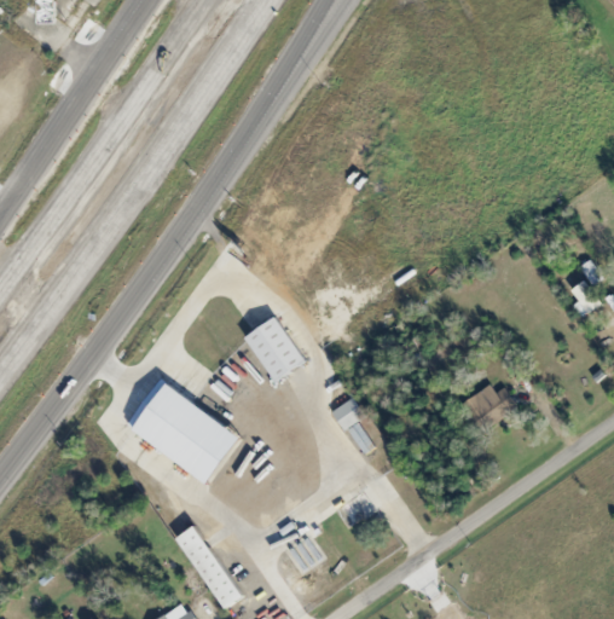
[(56,19),(69,0),(74,0),(86,9),(70,30),(56,19)]
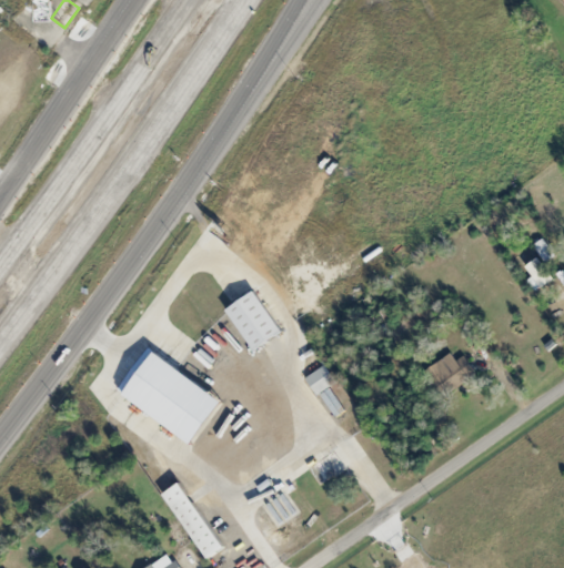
[(553,256),(541,239),(531,245),(543,263),(553,256)]
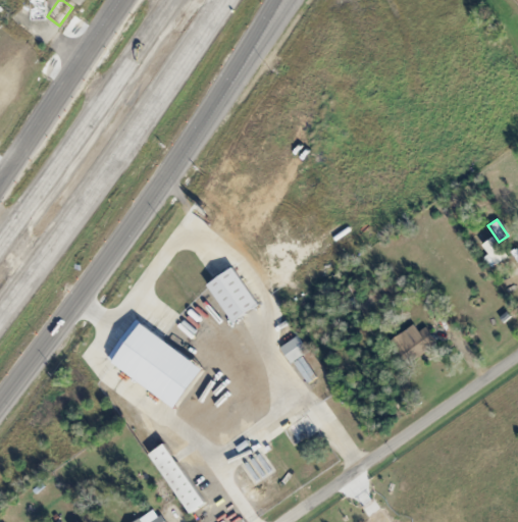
[(481,244),(487,255),(482,257),(488,268),(507,258),(496,237),(481,244)]
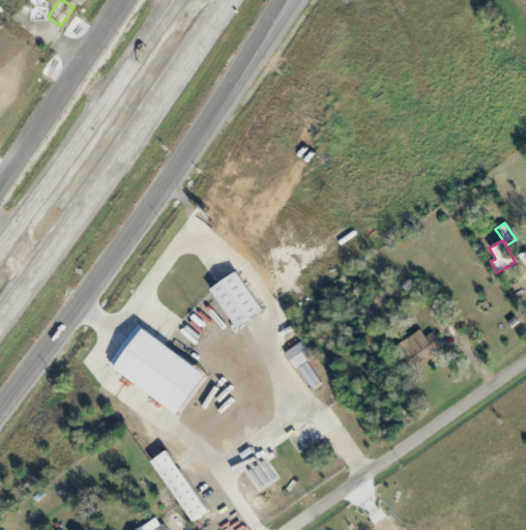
[(263,308),(238,326),(212,289),(237,271),(263,308)]
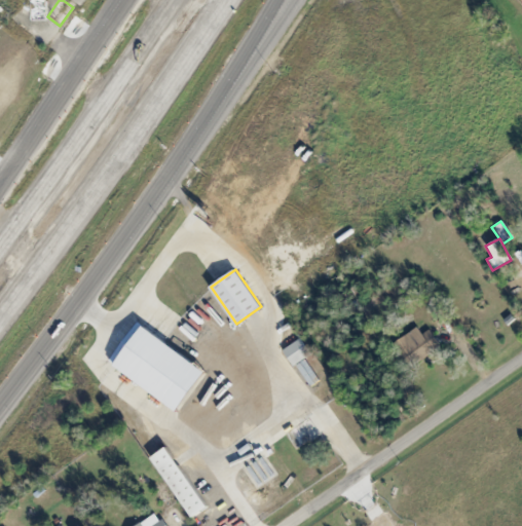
[(206,372),(135,323),(107,362),(177,412),(206,372)]
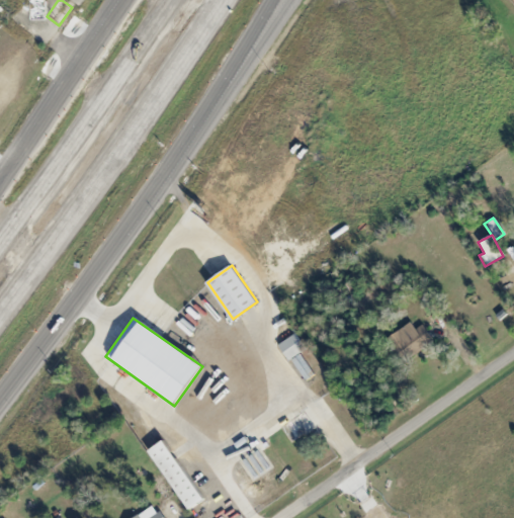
[(422,325),(413,330),(410,323),(388,335),(401,360),(432,343),(422,325)]
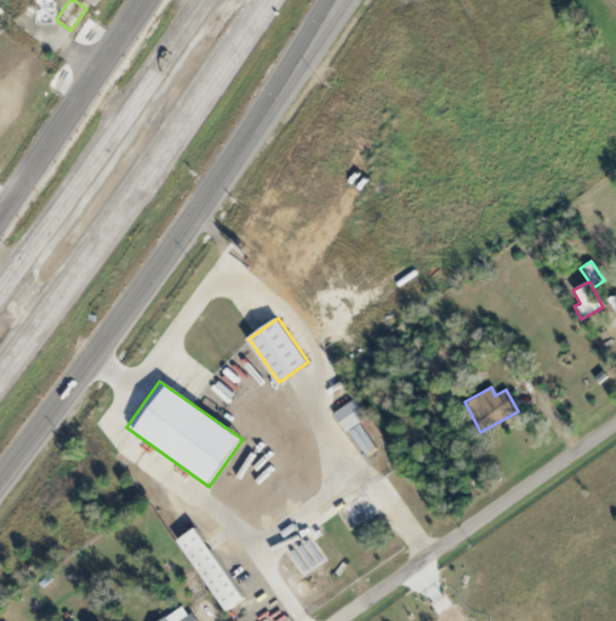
[(343,433),(365,419),(353,399),(331,412),(343,433)]
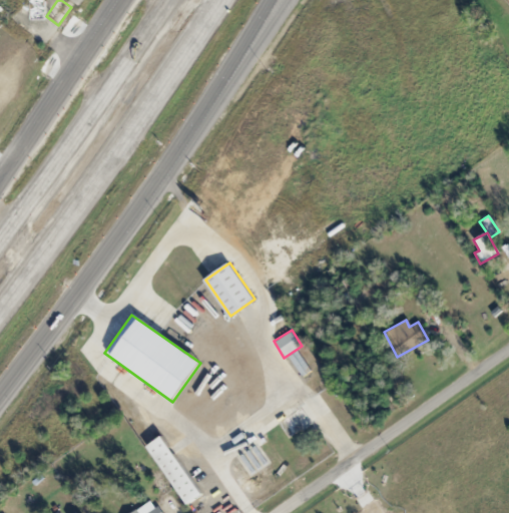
[(184,506),(201,496),(161,436),(145,446),(184,506)]
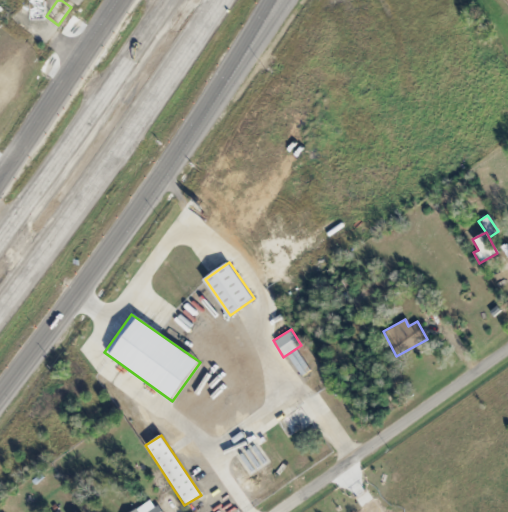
[(130,511),(158,511),(150,499),(130,511)]
